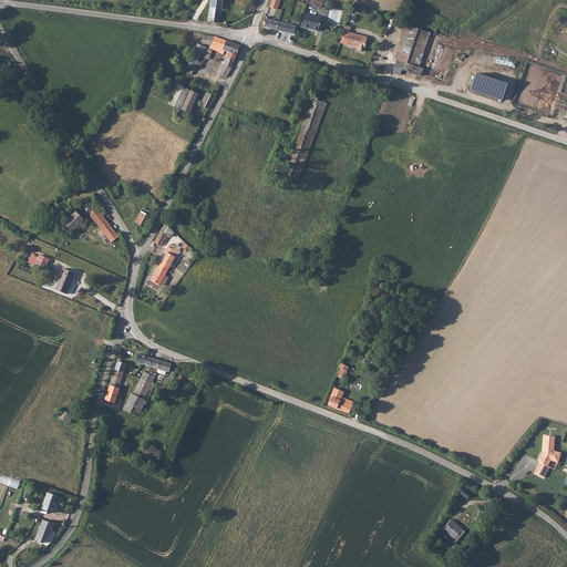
[(224,0),(209,0),(208,23),(219,24),(223,1),(225,1),(224,0)]
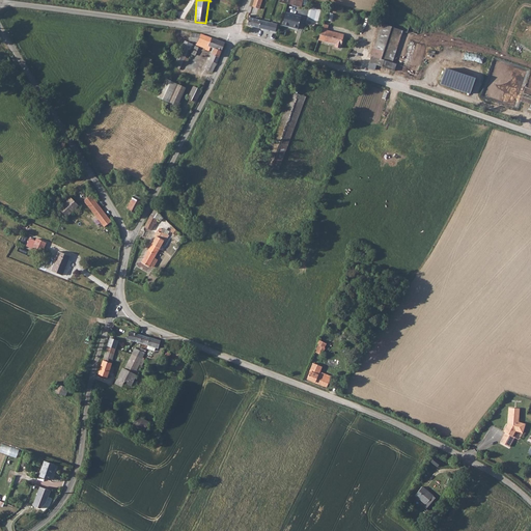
[(261,0),(253,0),(250,6),(258,8),(261,0)]
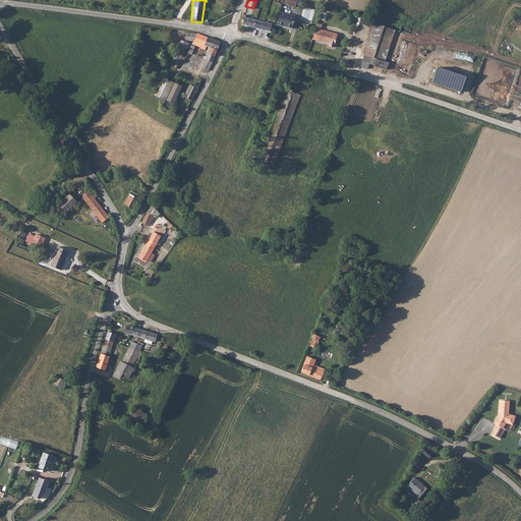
[(304,6),(300,20),(310,23),(315,9),(304,6)]
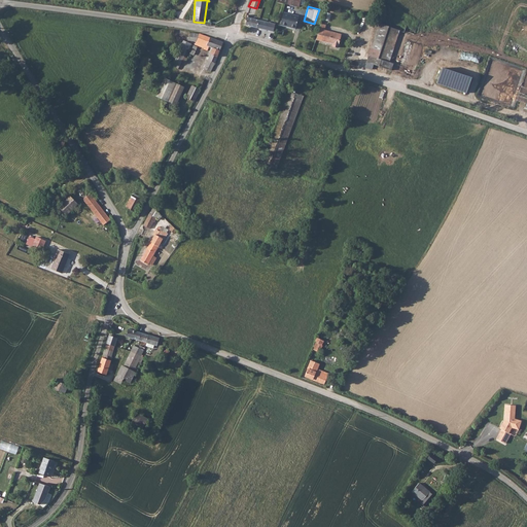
[(283,12),(280,25),(295,29),(299,18),(289,15),(289,14),(283,12)]
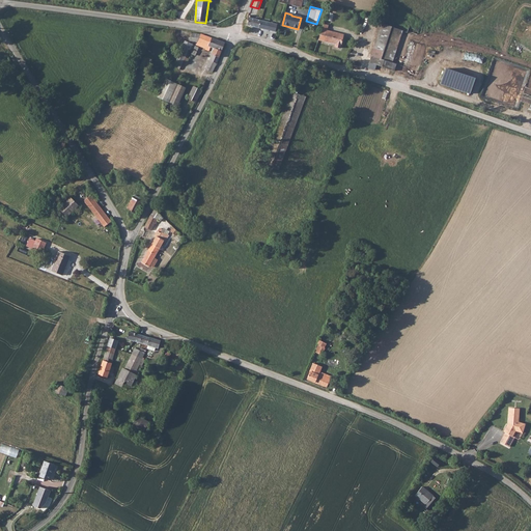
[(247,16),(245,22),(247,22),(247,25),(275,31),(276,24),(248,19),(249,16),(247,16)]
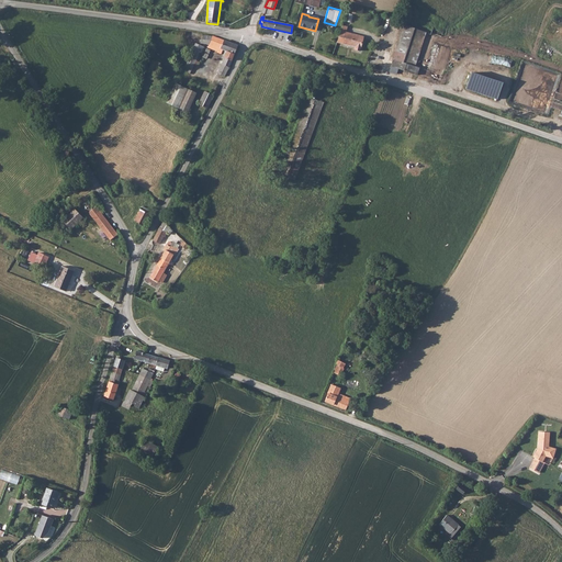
[(404,25),(400,45),(412,47),(408,64),(417,66),(425,30),(404,25)]
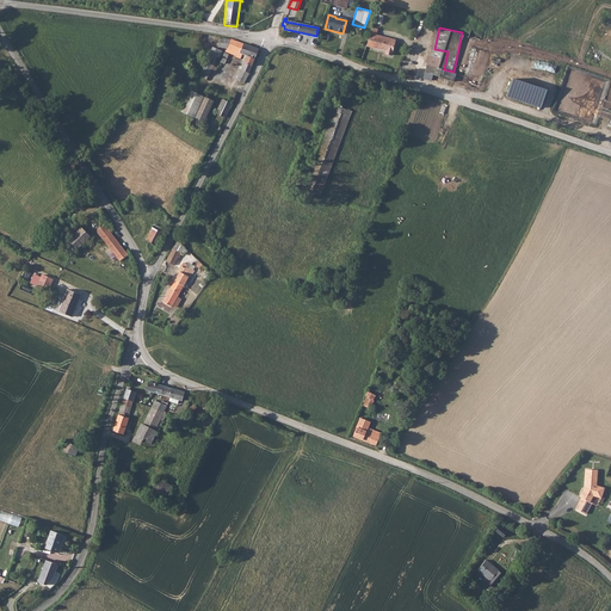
[(370,48),(376,49),(390,51),(389,56),(395,57),(399,41),(377,37),(372,36),(370,48)]
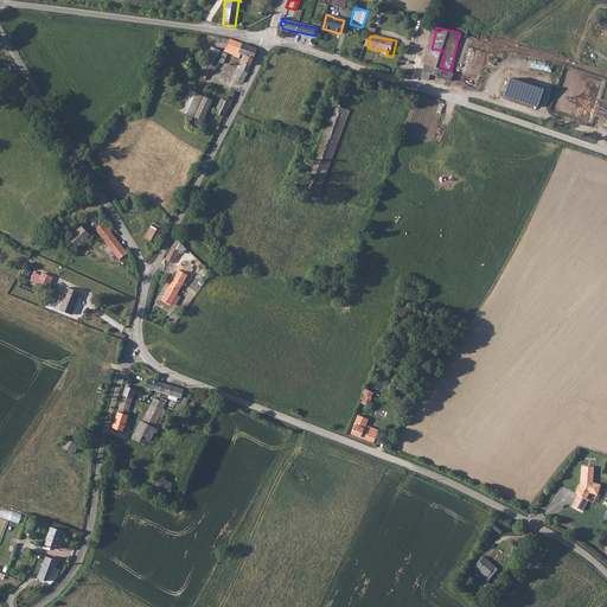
[(228,43),(224,52),(227,53),(227,56),(231,58),(234,57),(242,61),(234,81),(242,85),(256,55),(228,43)]
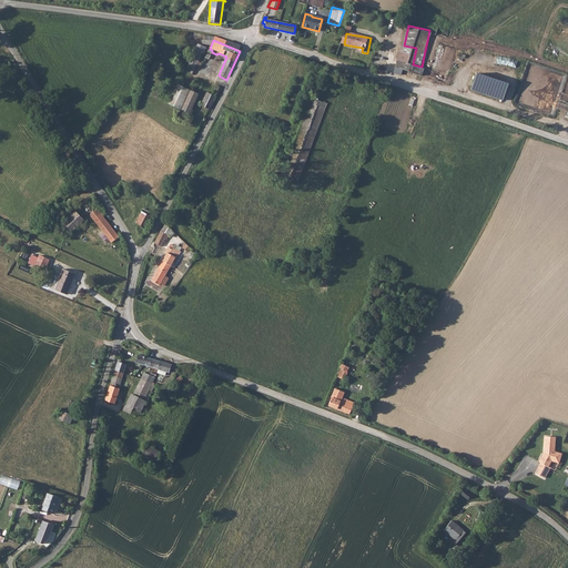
[(189,69),(195,71),(206,47),(199,43),(189,69)]
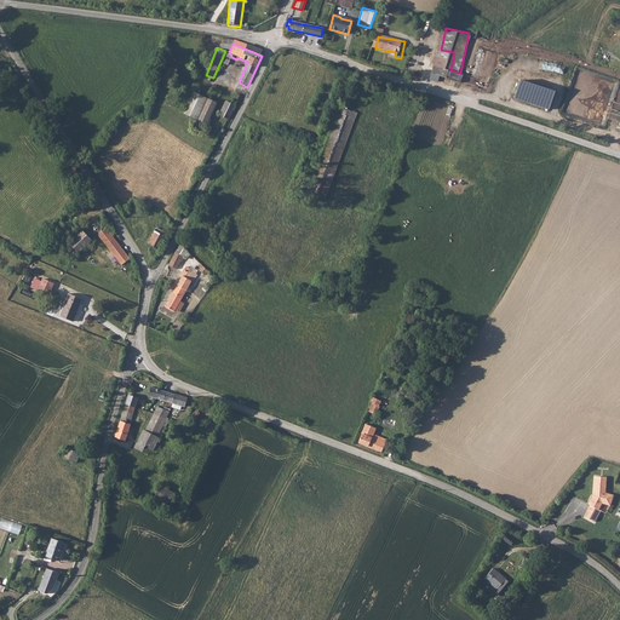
[(454,52),(441,50),(436,75),(468,81),(469,74),(460,73),(451,70),(454,52)]
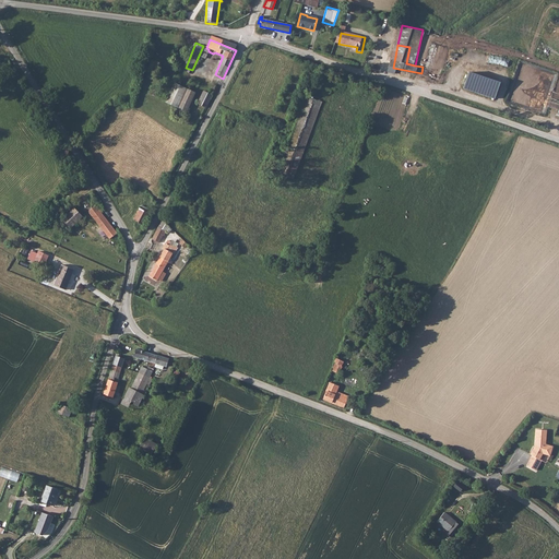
[(466,71),(461,87),(495,98),(500,82),(466,71)]
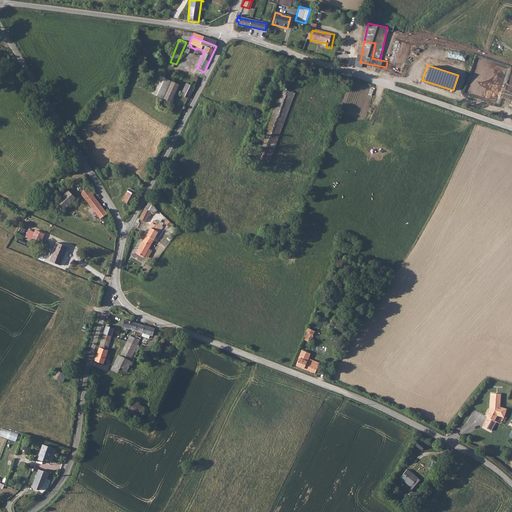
[(152,99),(162,103),(171,85),(161,81),(152,99)]
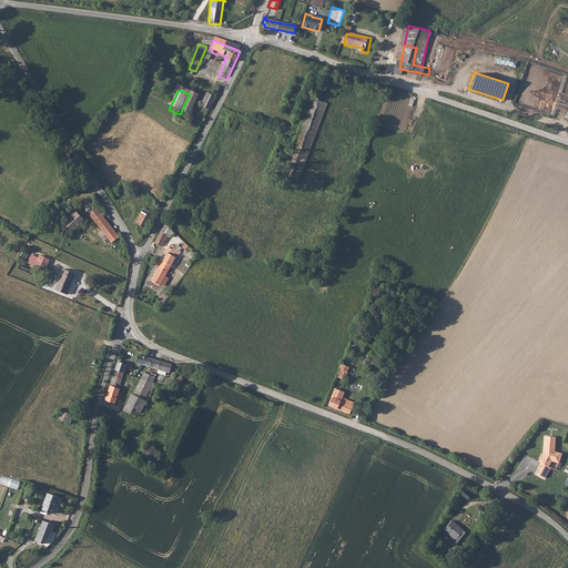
[(202,108),(211,112),(220,93),(210,90),(202,108)]
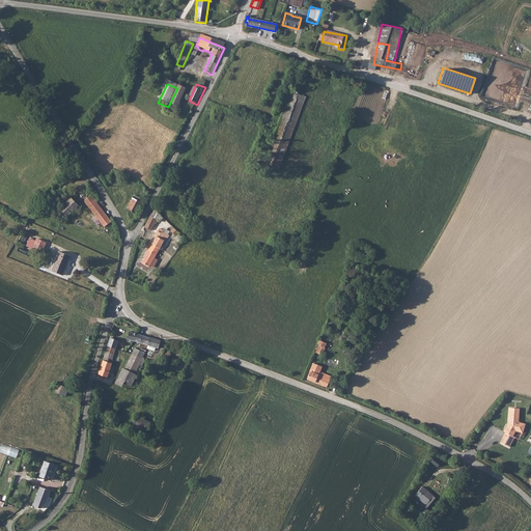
[(177,88),(168,107),(178,112),(187,92),(177,88)]
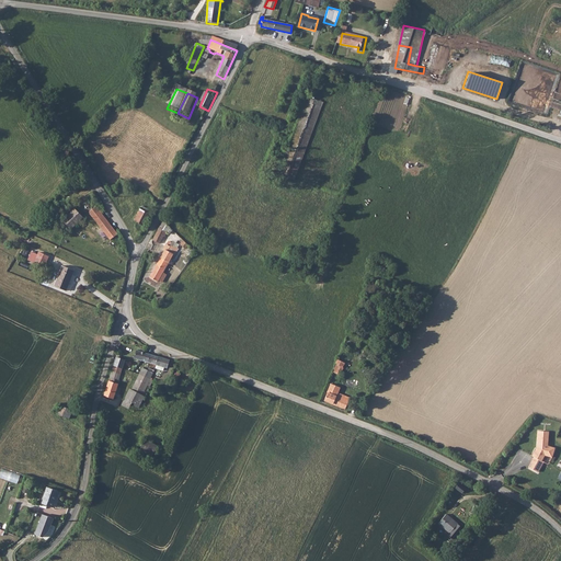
[(308,96),(294,134),(309,140),(322,107),(313,104),(316,100),(308,96)]
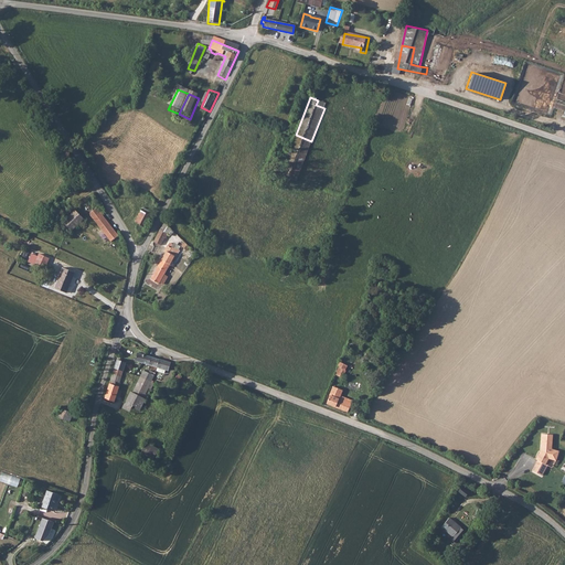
[(228,116),(225,126),(233,128),(236,118),(228,116)]
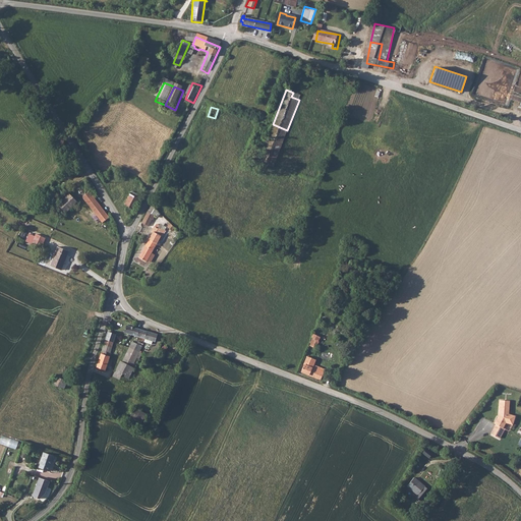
[(287,130),(273,124),(259,160),(273,166),(287,130)]
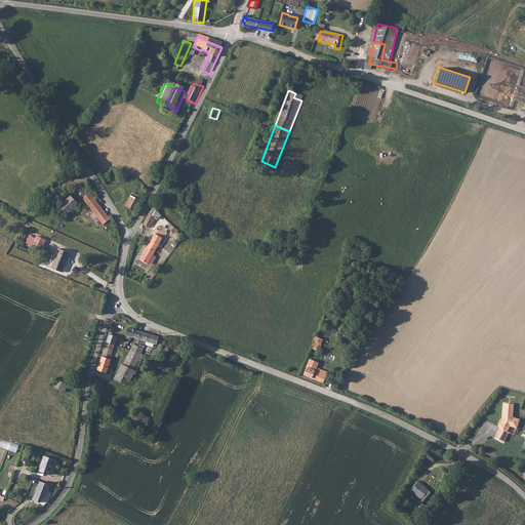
[(135,197),(131,207),(140,211),(146,201),(135,197)]
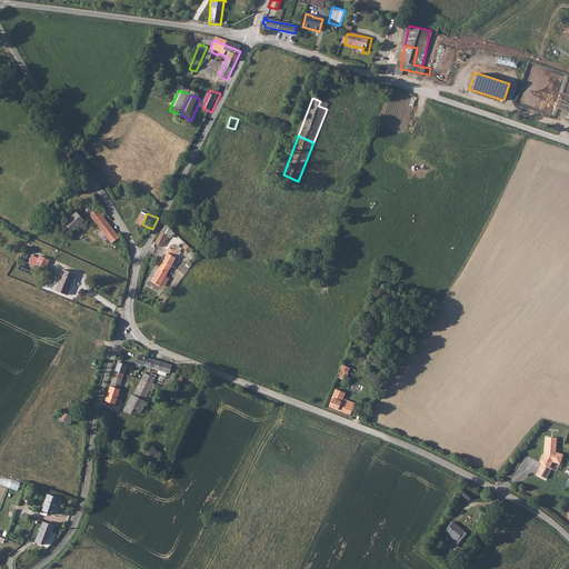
[(79,217),(68,228),(76,237),(87,225),(79,217)]
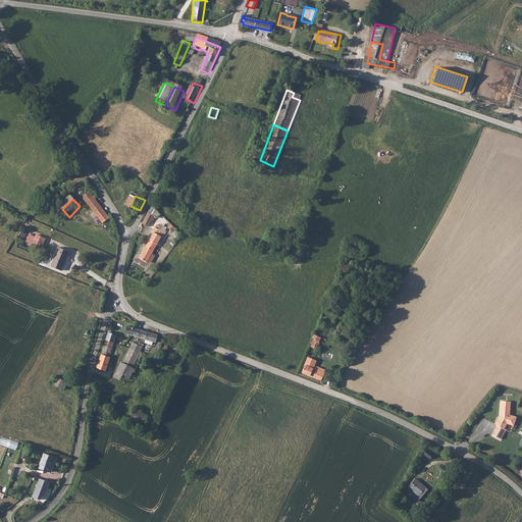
[(110,220),(98,203),(95,199),(87,204),(102,226),(110,220)]
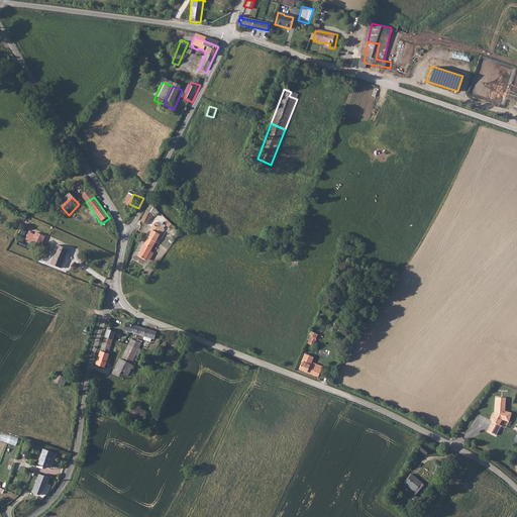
[(145,217),(139,228),(143,231),(149,220),(145,217)]
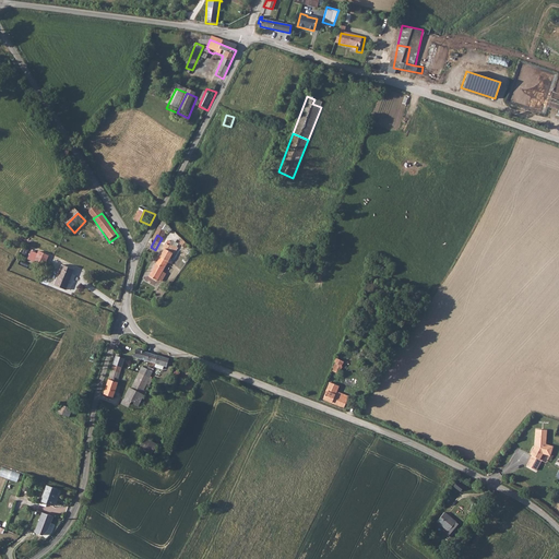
[(187,246),(177,239),(175,242),(186,248),(187,246)]
